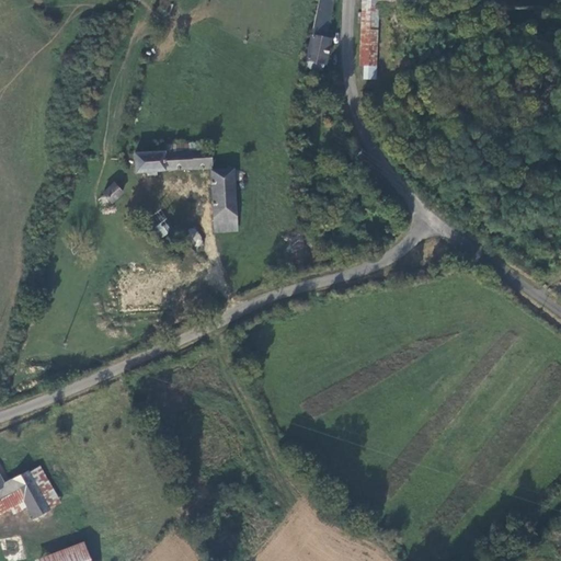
[(331,0),(316,0),(304,61),(323,66),(329,39),(322,38),(331,0)]
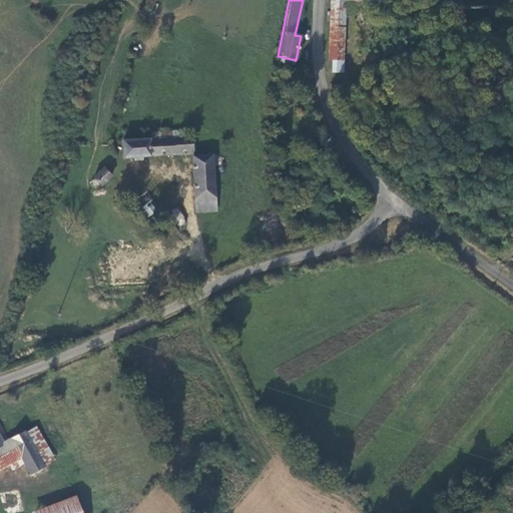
[(334,60),(333,73),(344,73),(344,32),(345,0),(330,0),(329,24),(329,60),(334,60)]
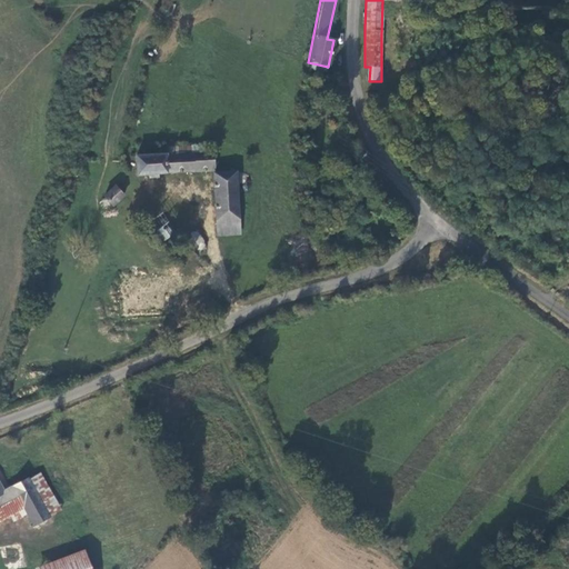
[(568,0),(486,0),(511,10),(535,10),(535,0),(568,0)]
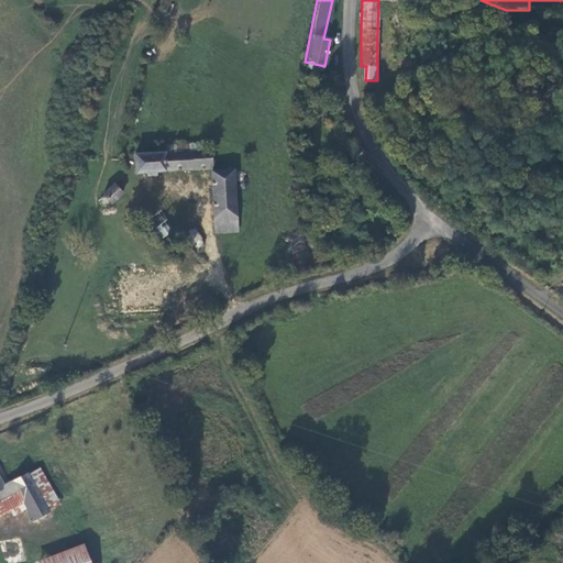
[(152,172),(208,166),(207,146),(188,147),(188,151),(156,153),(152,172)]
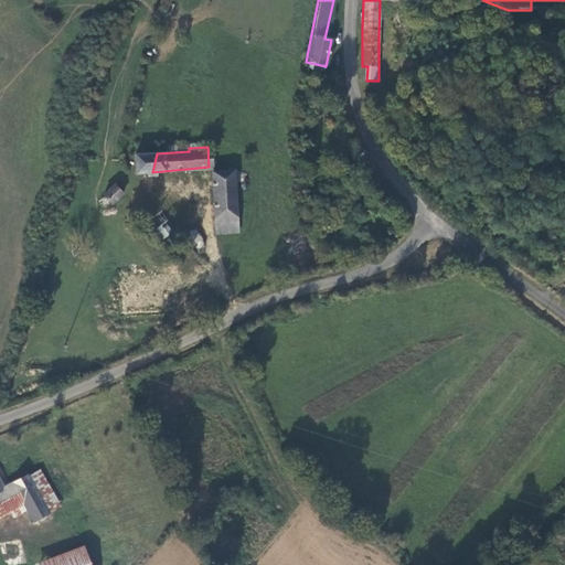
[(152,172),(157,153),(136,155),(137,173),(152,172)]
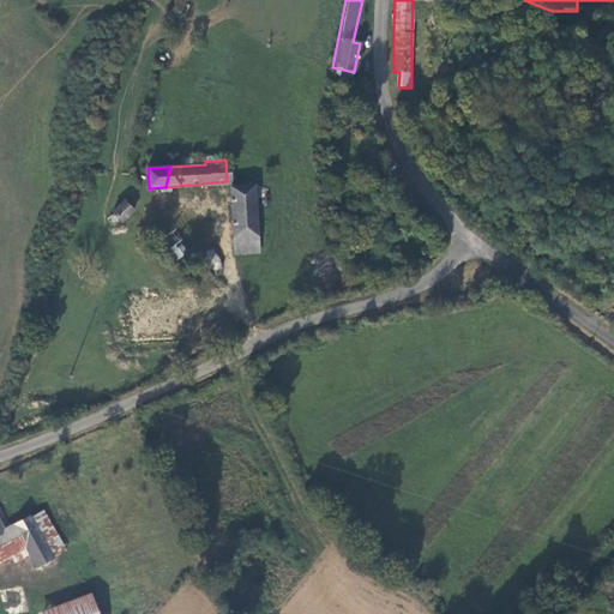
[(229,235),(253,234),(251,184),(227,184),(229,235)]
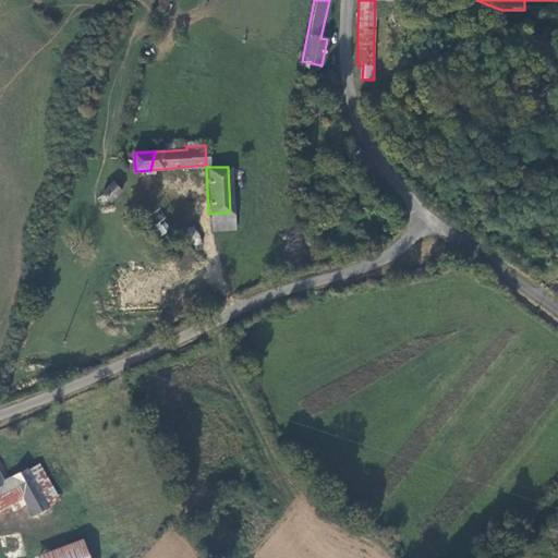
[(109,201),(109,198),(111,202),(121,192),(112,183),(102,192),(105,195),(104,194),(102,195),(101,195),(100,196),(99,197),(99,198),(99,199),(99,201),(99,202),(100,202),(100,203),(101,204),(102,204),(104,204),(105,204),(106,204),(107,204),(107,203),(108,203),(109,202),(109,201)]
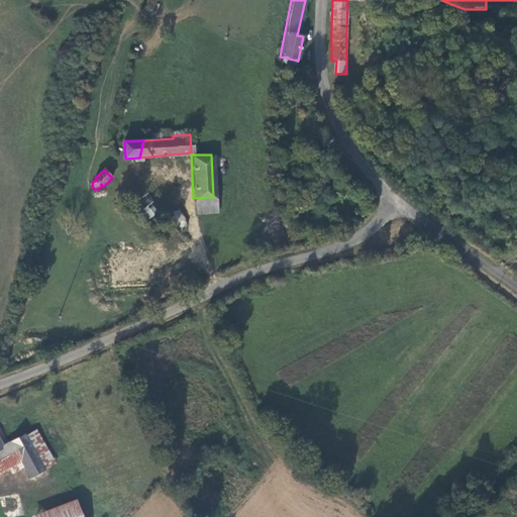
[(187,187),(176,186),(175,199),(186,200),(187,187)]
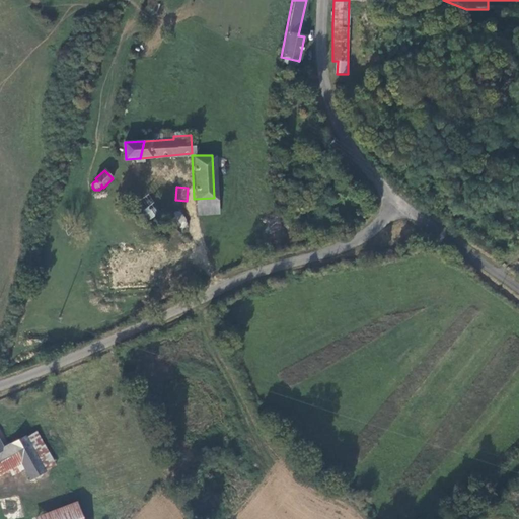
[(148,194),(138,200),(154,224),(163,218),(148,194)]
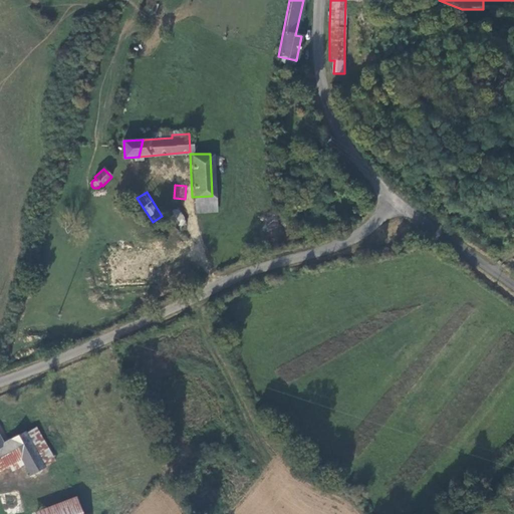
[(193,210),(213,209),(212,196),(192,197),(193,210)]
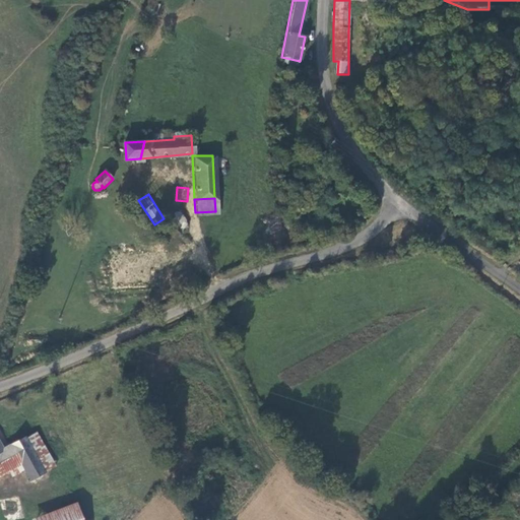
[(180,230),(188,226),(182,211),(174,214),(180,230)]
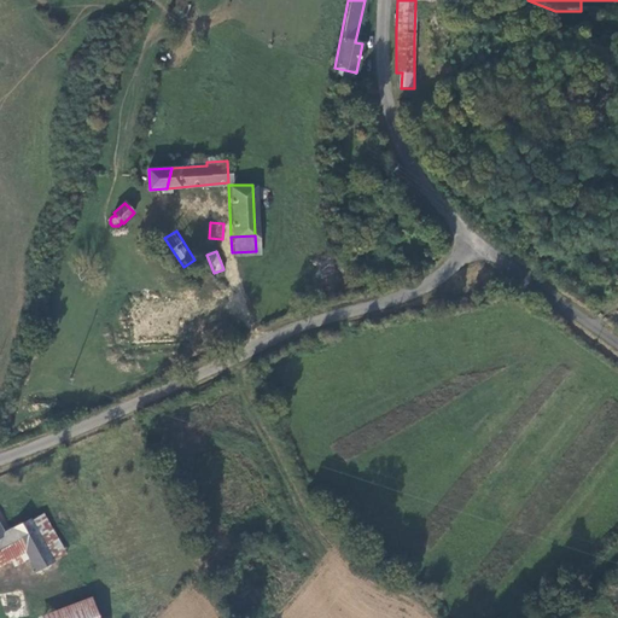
[(193,267),(186,270),(191,283),(198,280),(193,267)]
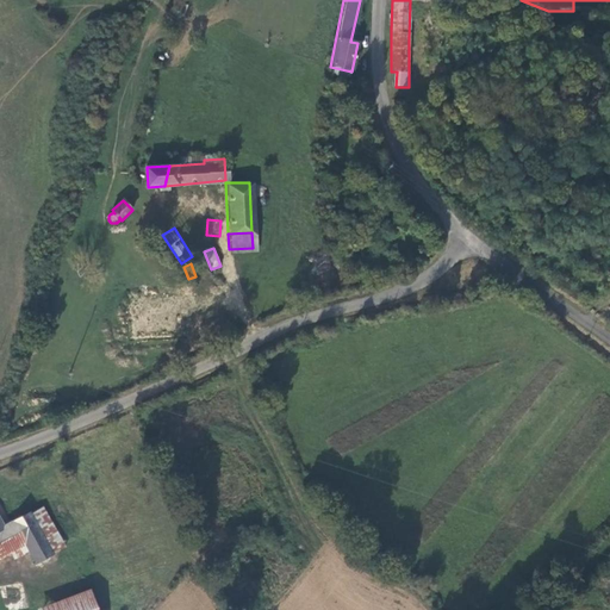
[(35,514),(25,518),(48,558),(48,559),(58,552),(35,514)]
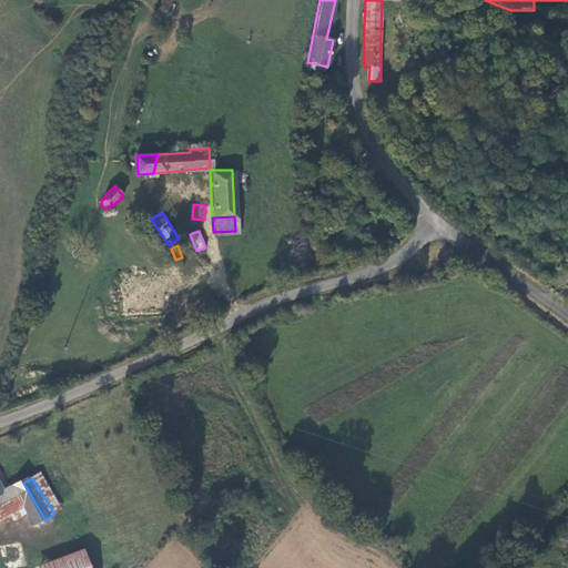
[(29,527),(44,519),(23,483),(21,479),(2,489),(4,492),(0,493),(0,517),(6,515),(10,523),(22,516),(29,527)]
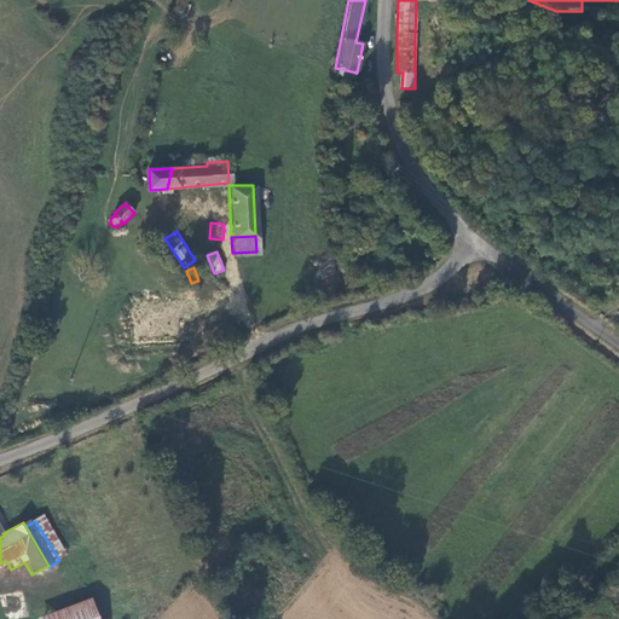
[(98,618),(90,596),(71,603),(80,618),(98,618)]
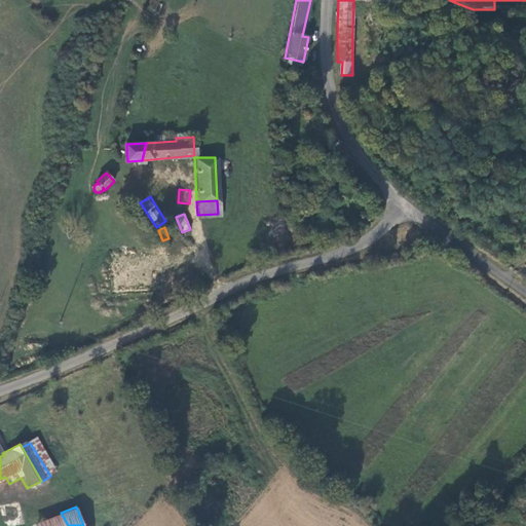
[(30,525),(68,525),(61,513),(30,525)]
